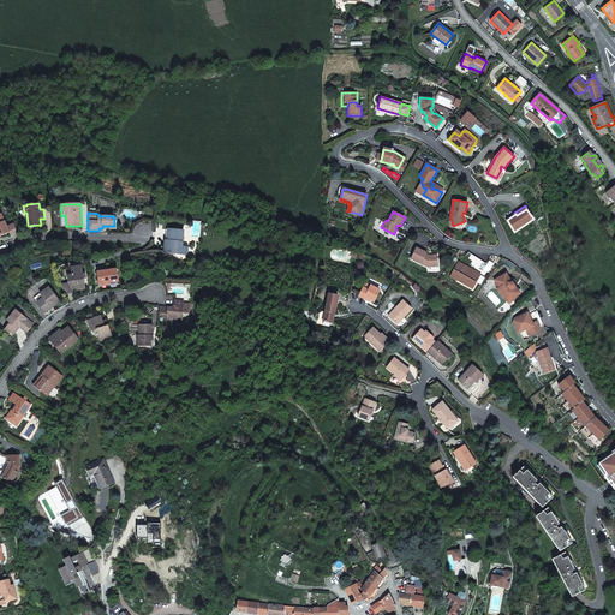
[(17,231),(13,222),(7,226),(7,227),(1,214),(0,214),(0,234),(9,232),(10,234),(17,231)]
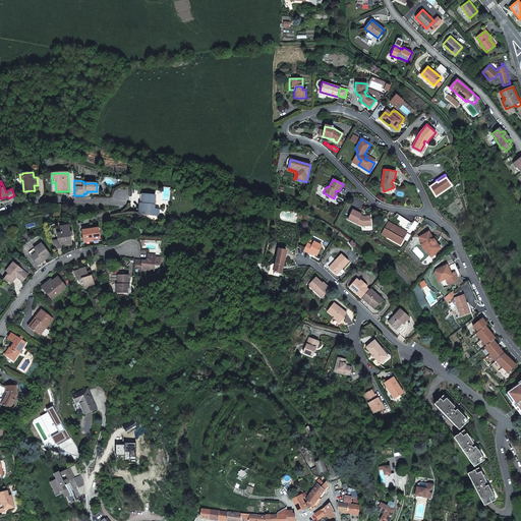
[(154,215),(155,195),(143,194),(140,214),(154,215)]
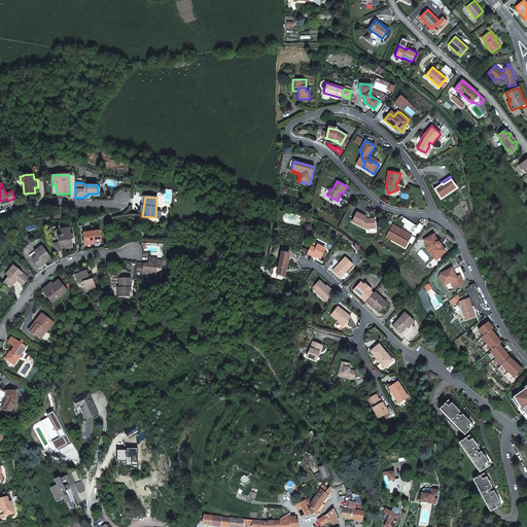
[(365,216),(357,212),(352,221),(366,229),(367,226),(371,229),(376,229),(375,218),(367,219),(365,218),(365,216)]
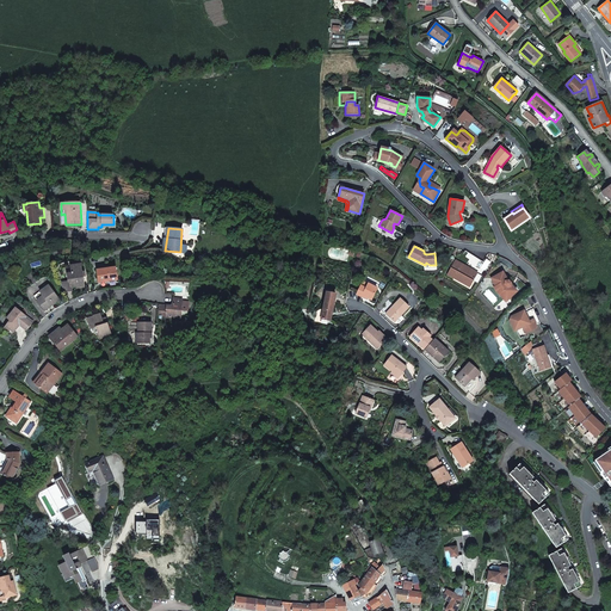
[(480,260),(469,253),(466,257),(470,259),(466,265),(471,269),(471,270),(473,271),(480,260)]
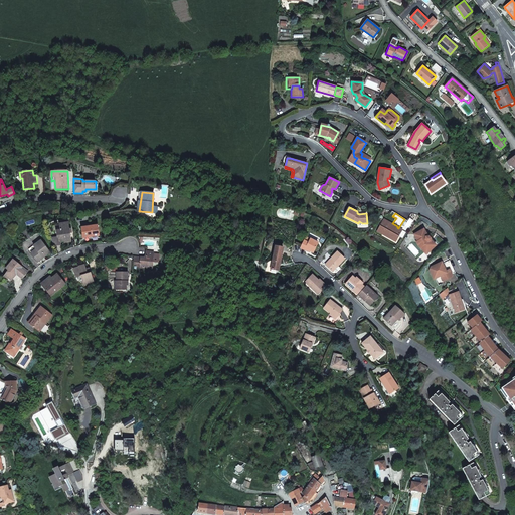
[(380,225),(377,231),(396,241),(402,230),(398,228),(397,227),(397,226),(392,223),(390,222),(389,223),(386,221),(381,226),(380,225)]
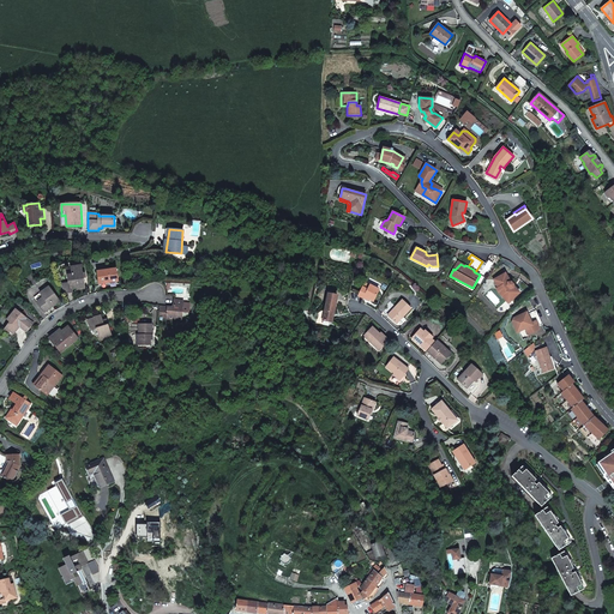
[(70,283),(61,284),(65,293),(72,292),(71,288),(77,287),(77,289),(85,288),(84,278),(83,274),(82,265),(72,268),(73,275),(68,275),(70,283)]
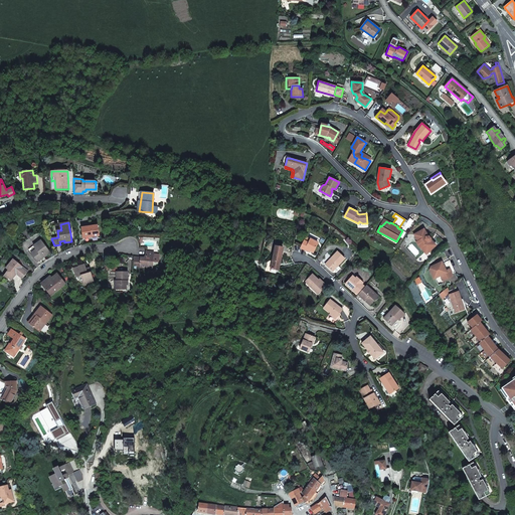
[(98,225),(81,227),(83,238),(100,235),(98,225)]
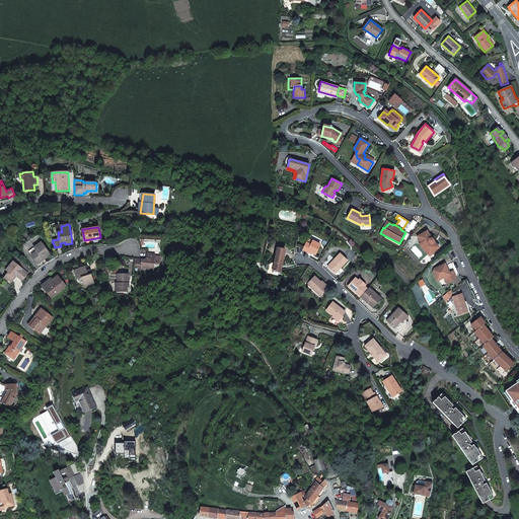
[(426,230),(418,234),(421,241),(420,242),(421,245),(430,254),(438,246),(433,241),(434,239),(432,236),(430,237),(426,230)]
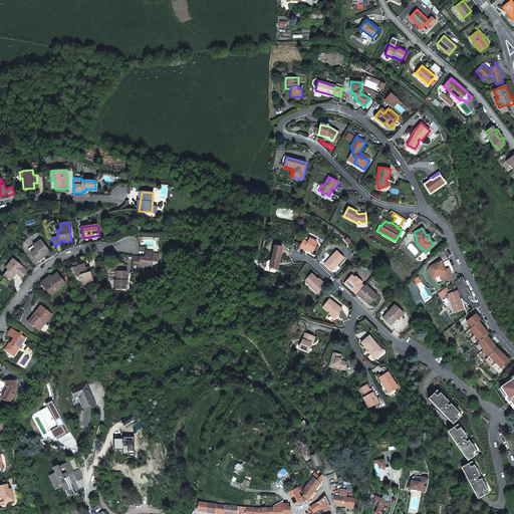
[(312,252),(317,244),(313,242),(314,241),(309,239),(307,242),(303,240),(300,248),(304,250),(305,249),(312,252)]
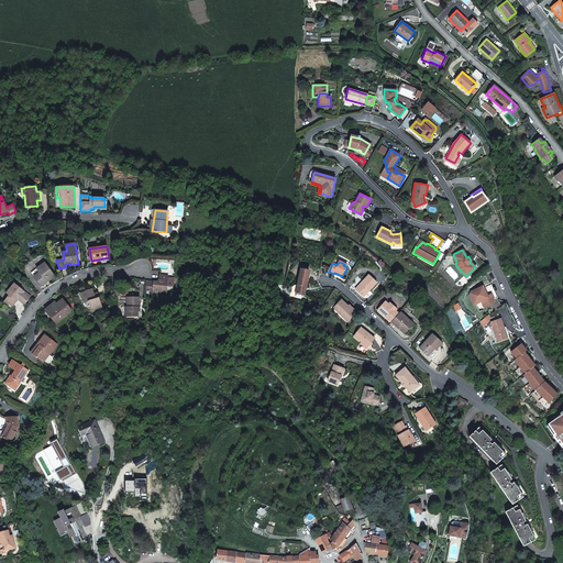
[(45,263),(32,273),(35,276),(42,286),(55,276),(45,263)]
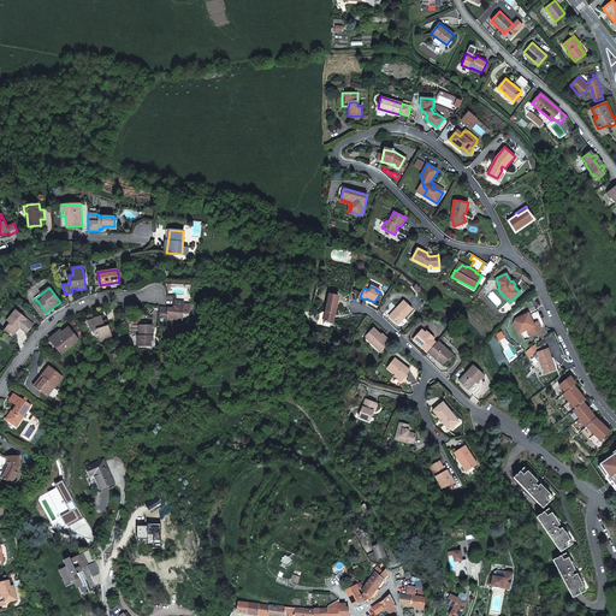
[(333,323),(338,297),(330,295),(324,321),(333,323)]
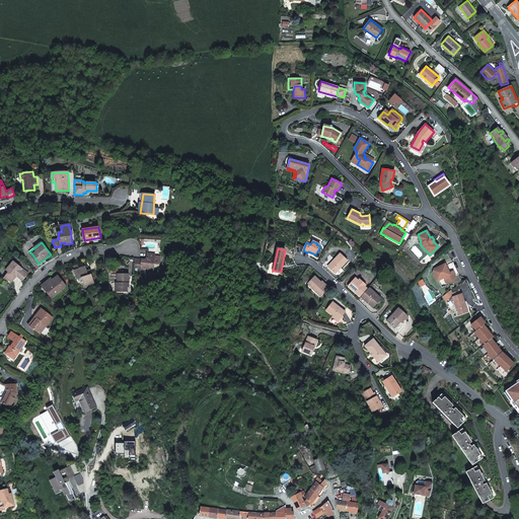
[(141,270),(150,271),(151,253),(147,253),(147,257),(145,260),(138,260),(138,262),(135,261),(134,268),(141,269),(141,270)]
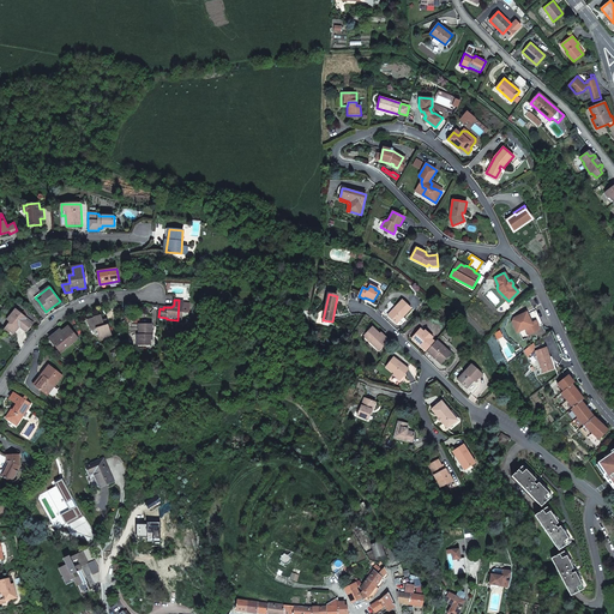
[(403,300),(395,308),(396,309),(390,317),(397,324),(411,308),(403,300)]
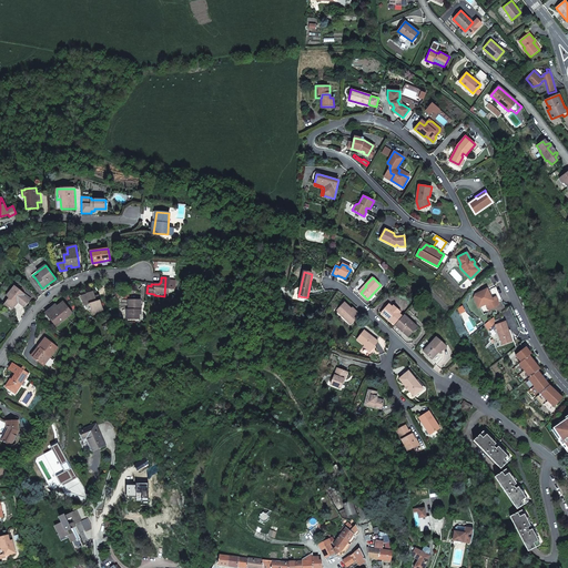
[(474,293),(473,295),(477,306),(485,302),(488,308),(497,304),(498,301),(501,298),(495,285),(487,288),(487,287),(474,293)]
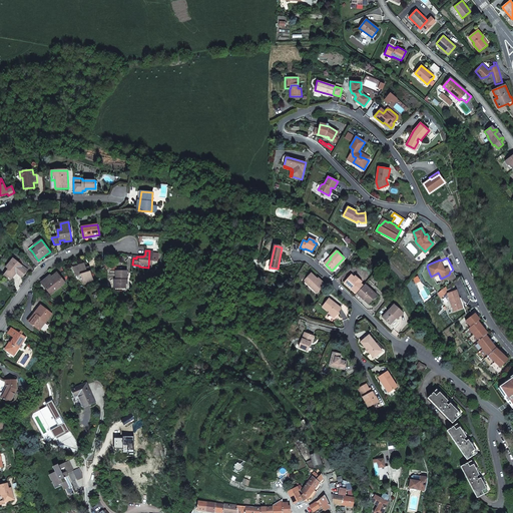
[(5,274),(8,276),(12,279),(17,273),(23,278),(28,270),(14,259),(6,268),(8,270),(5,274)]
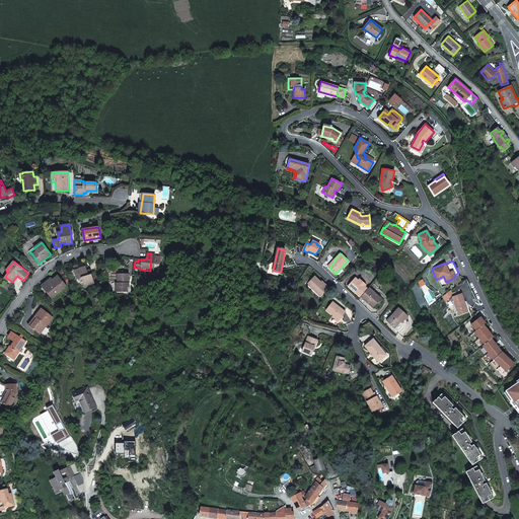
[(82,279),(85,287),(94,284),(90,271),(87,272),(85,268),(74,271),(77,280),(82,279)]
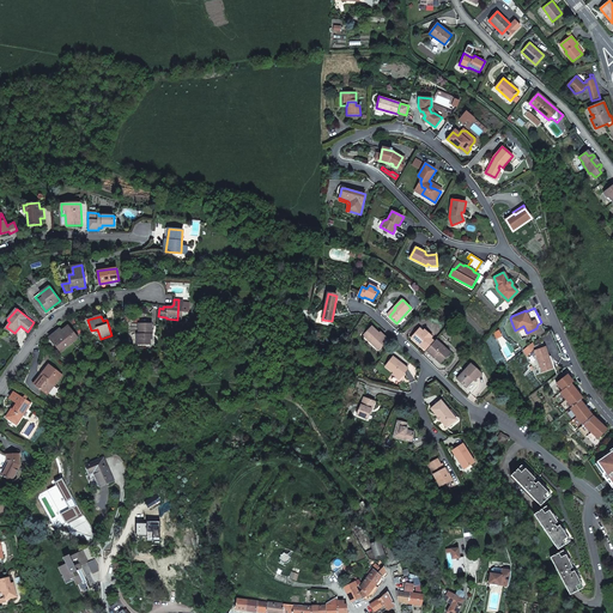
[(151,334),(152,334),(152,325),(139,323),(139,334),(137,334),(137,345),(150,345),(151,339),(151,334)]
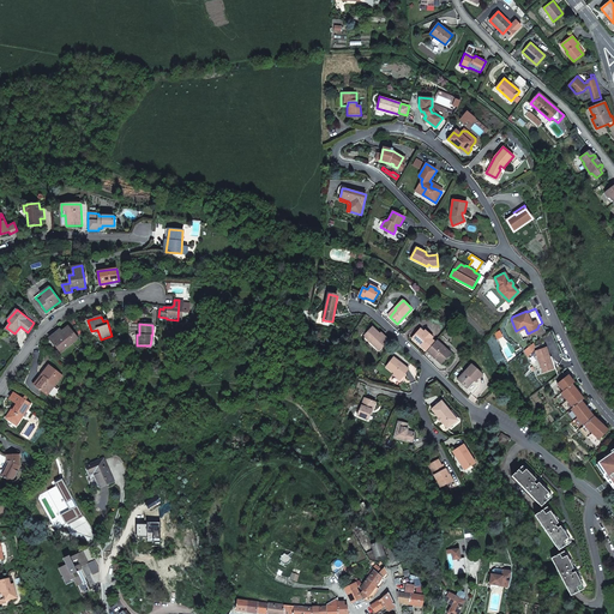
[(56,336),(54,333),(49,338),(60,353),(78,338),(68,326),(61,331),(56,336)]
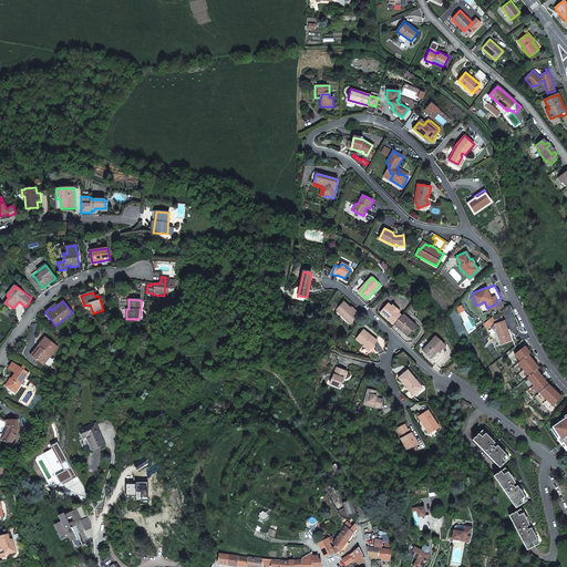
[(351,309),(351,308),(343,302),(337,310),(350,323),(357,317),(350,310),(351,309)]
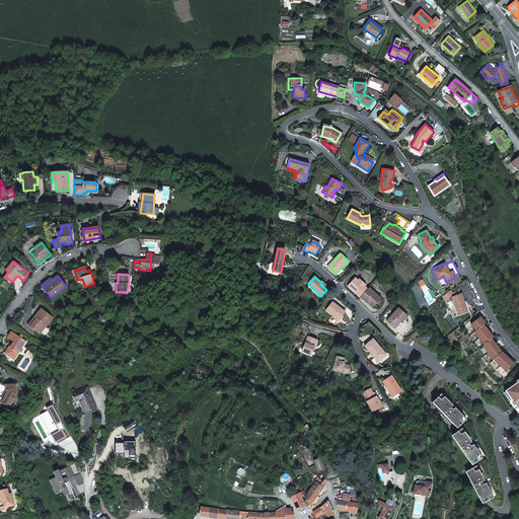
[(358,294),(361,297),(368,289),(365,286),(358,280),(356,278),(349,285),(357,292),(358,292),(359,293),(358,294)]
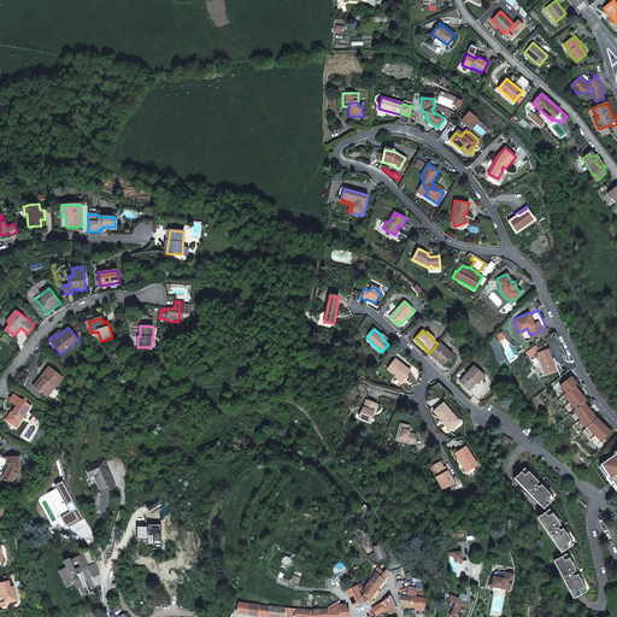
[(383,334),(382,335),(382,336),(381,338),(388,345),(391,342),(383,334)]
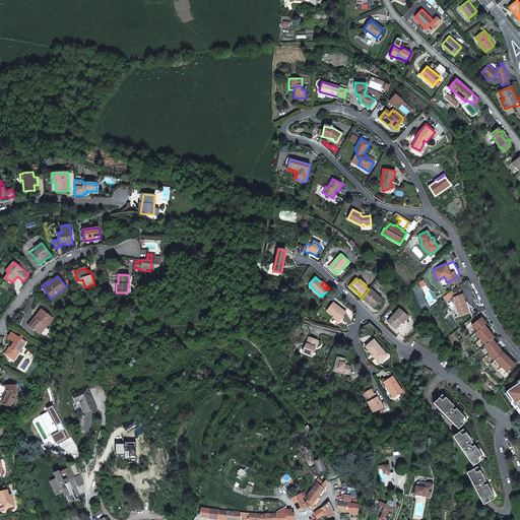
[(382,299),(370,288),(369,289),(362,298),(374,309),(382,299)]
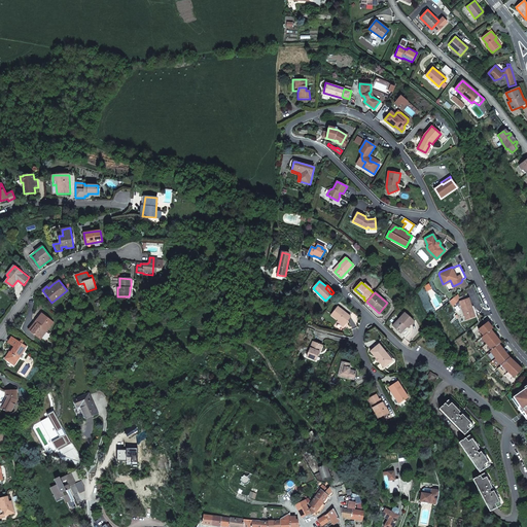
[(467,296),(458,300),(464,318),(473,315),(470,306),(467,296)]
